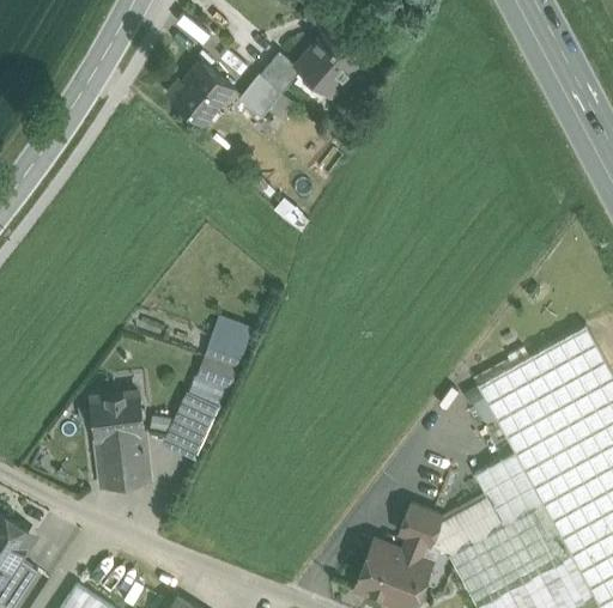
[(296,67),(301,73),(329,97),(363,58),(329,29),(296,67)]
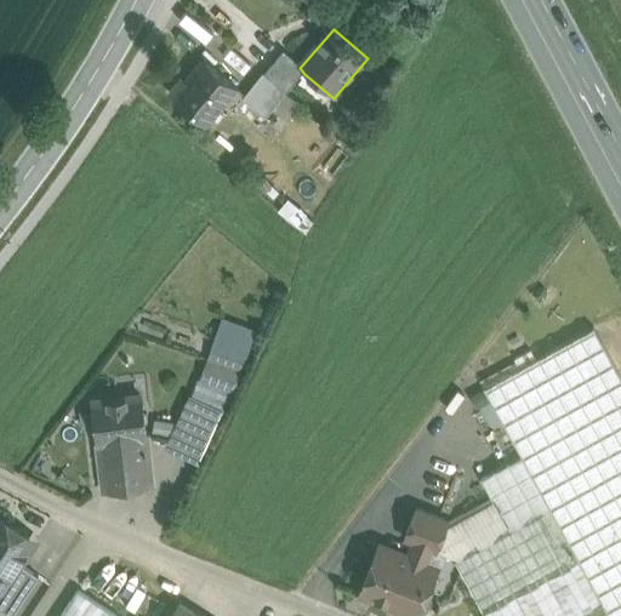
[(300,68),(284,53),(265,78),(286,96),(305,74),(300,68)]
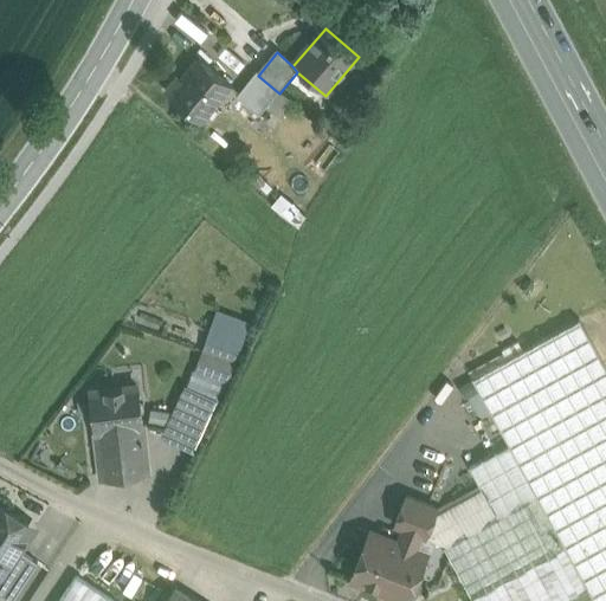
[(199,63),(181,83),(178,81),(166,96),(200,124),(230,88),(199,63)]
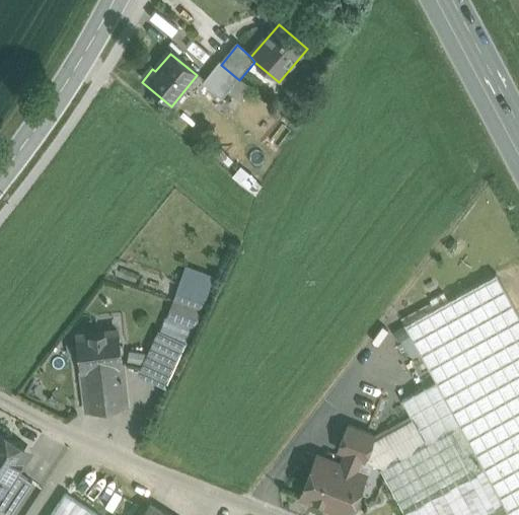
[(220,64),(202,85),(222,101),(239,80),(221,65),(220,64)]
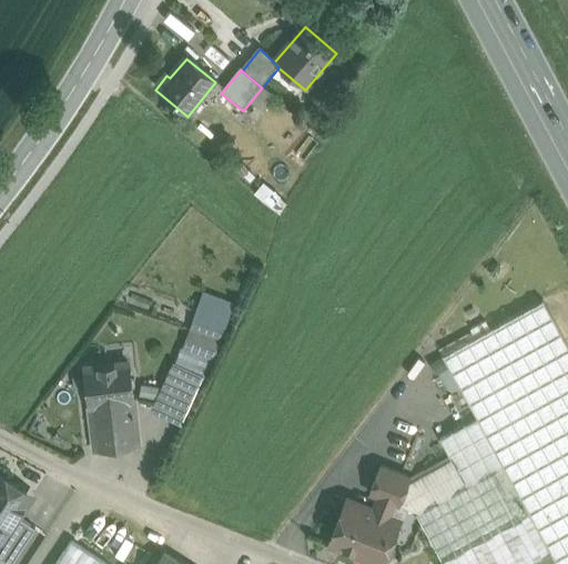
[(262,88),(243,111),(255,122),(274,99),(262,88)]
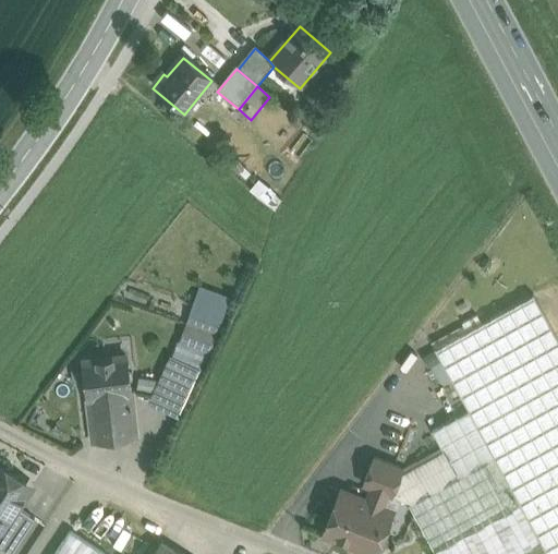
[(557,553),(557,342),(533,298),(435,352),(469,413),(432,434),(458,481),(409,508),(434,553),(521,553),(541,543),(546,553),(557,553)]
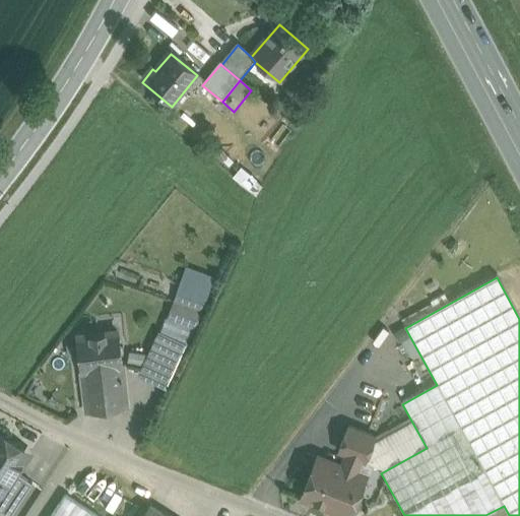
[(213,287),(190,278),(186,291),(181,288),(175,306),(184,309),(178,326),(193,332),(205,299),(209,300),(213,287)]
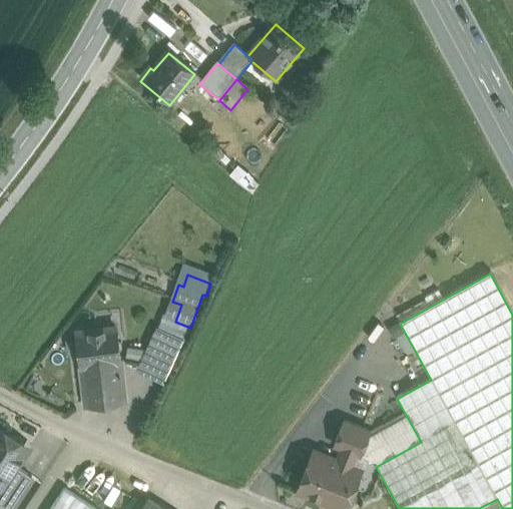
[(116,331),(76,336),(80,369),(81,369),(86,410),(124,405),(119,364),(120,364),(116,331)]
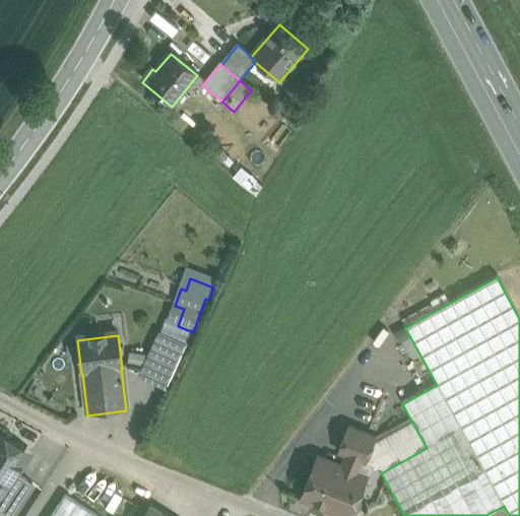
[(198,355),(168,343),(151,383),(183,395),(198,355)]
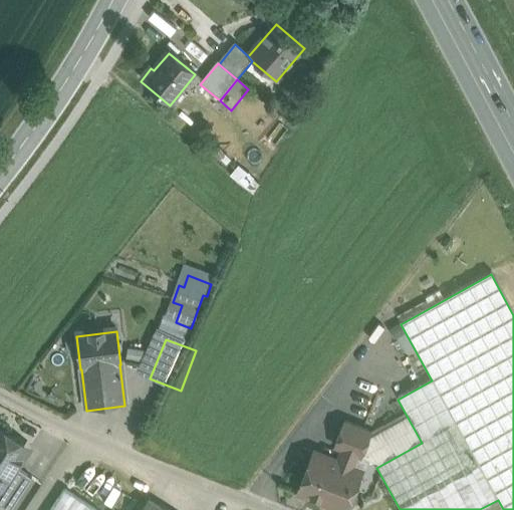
[(370,435),(344,424),(335,449),(342,452),(357,457),(360,459),(370,435)]
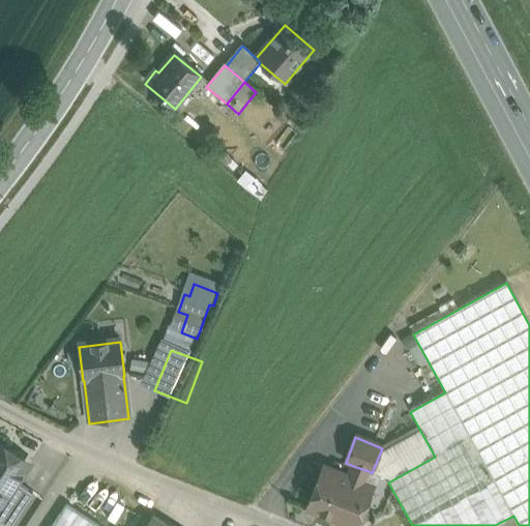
[(24,462),(0,445),(0,504),(3,506),(18,485),(26,472),(20,468),(24,462)]
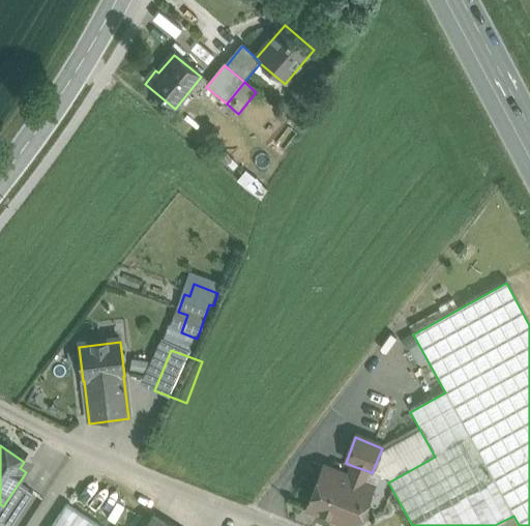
[(353,466),(348,478),(323,469),(307,508),(347,525),(359,525),(365,522),(369,515),(365,508),(374,489),(363,485),(369,471),(353,466)]
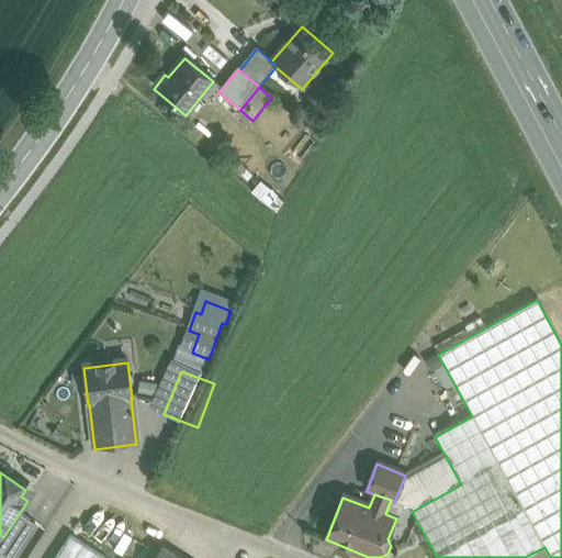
[(19,514),(3,537),(0,535),(0,554),(4,557),(14,557),(35,525),(19,514)]
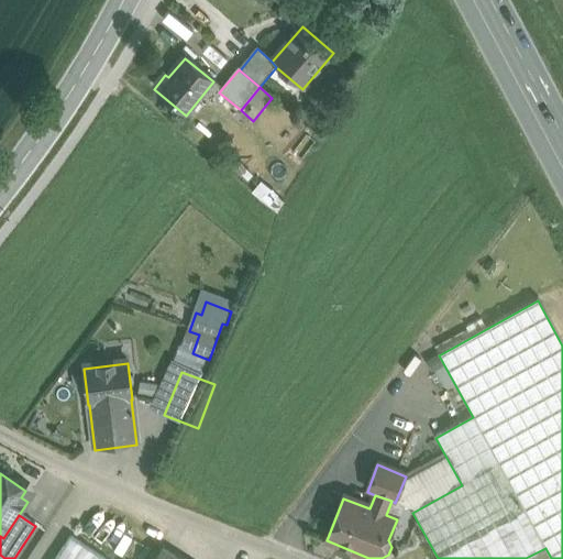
[(101,558),(70,538),(57,558),(101,558)]
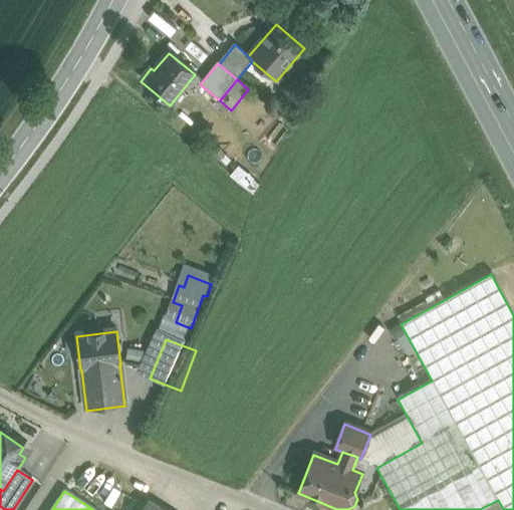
[(164,509),(149,500),(142,509),(164,509)]
